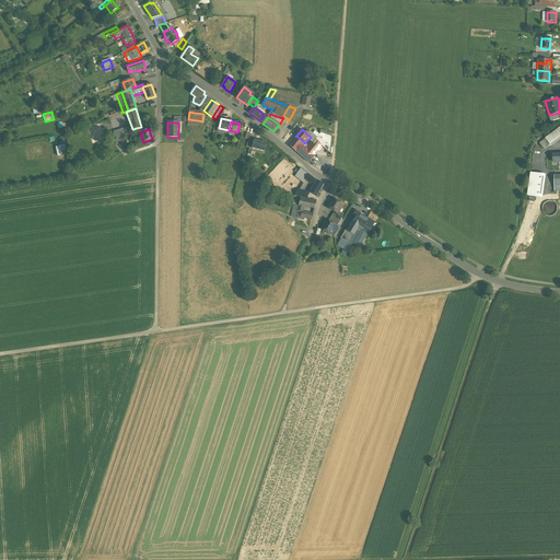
[(316,138),(310,131),(307,135),(311,137),(307,140),(312,143),(314,140),(316,138)]
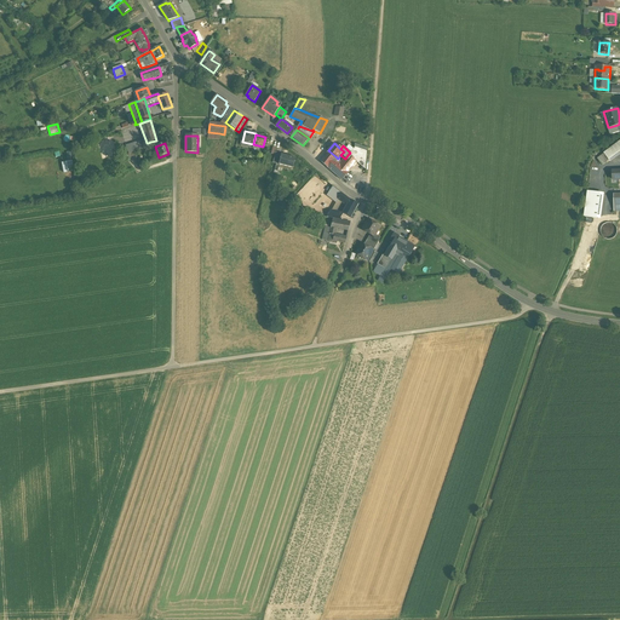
[(348,155),(365,170),(367,153),(355,148),(350,153),(348,155)]
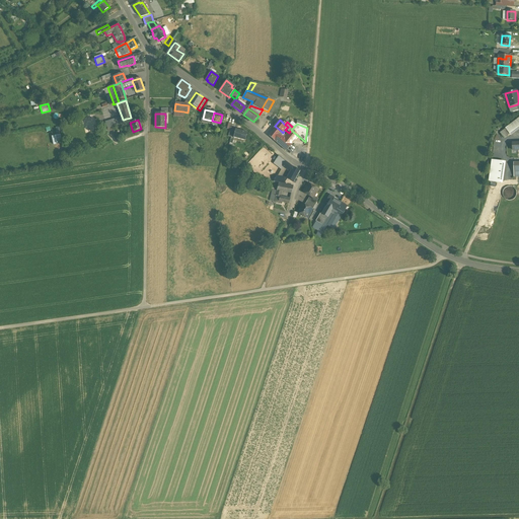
[(515,130),(512,125),(506,129),(510,134),(515,130)]
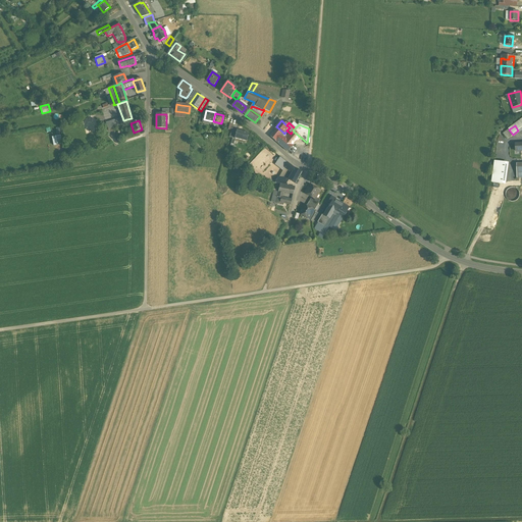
[(282,132),(277,127),(270,137),(275,141),(288,152),(293,145),(285,140),(284,139),(283,141),(279,137),(282,132)]
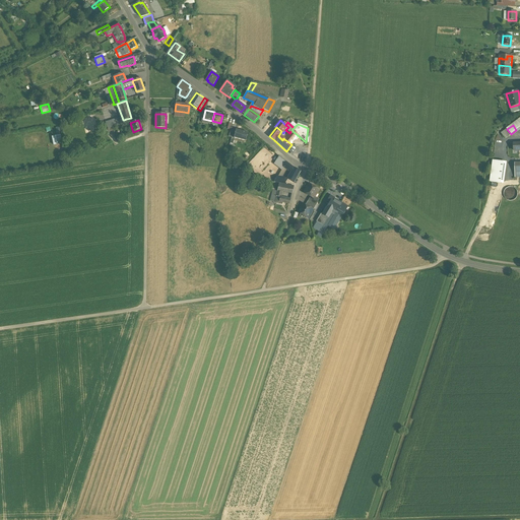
[(505,138),(511,134),(507,129),(501,133),(505,138)]
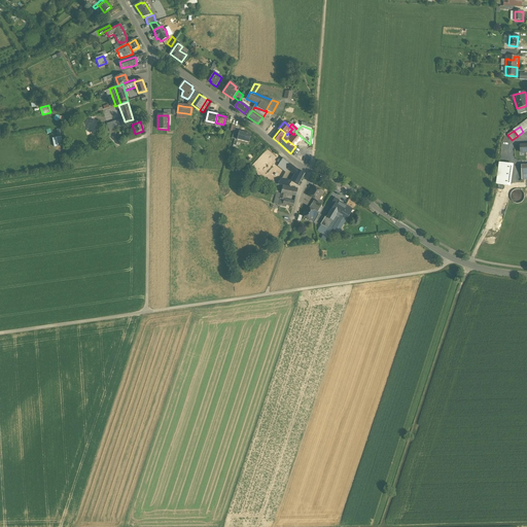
[(238,136),(237,140),(238,140),(249,143),(251,135),(239,132),(238,136)]
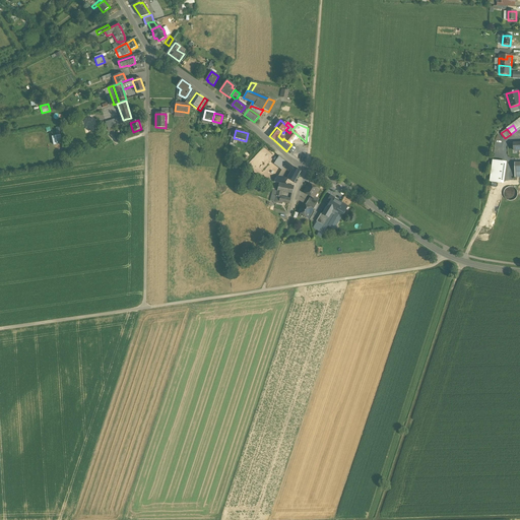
[(291,130),(289,133),(284,139),(291,144),(299,136),(291,130)]
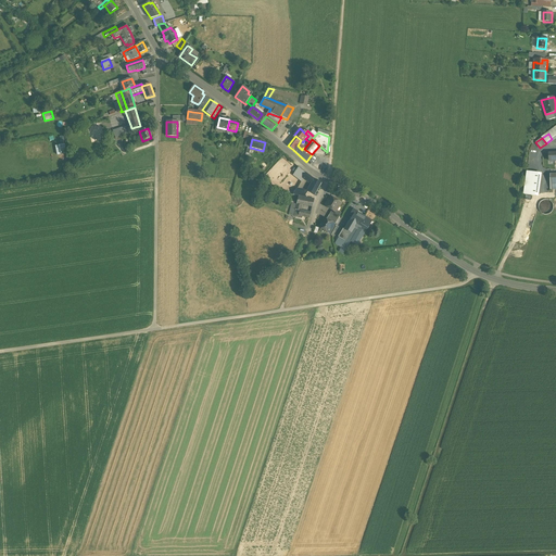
[(314,179),(299,167),(295,172),(303,178),(312,185),(314,179)]
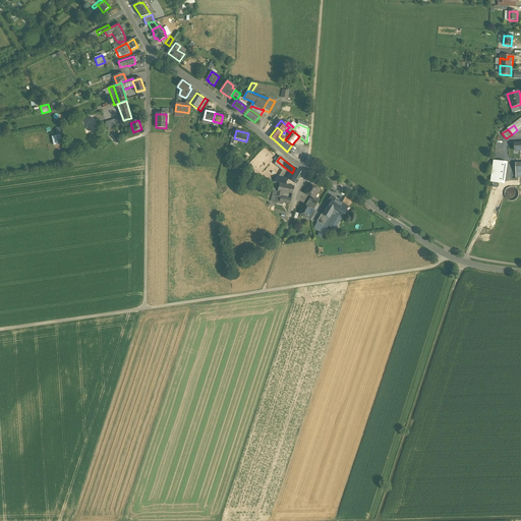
[(284,167),(277,161),(274,164),(281,170),(278,176),(279,176),(280,175),(284,167)]
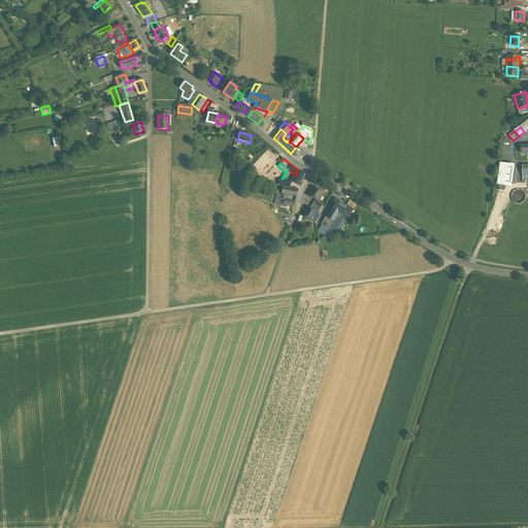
[(510,164),(501,163),(497,185),(508,187),(512,165),(510,164)]
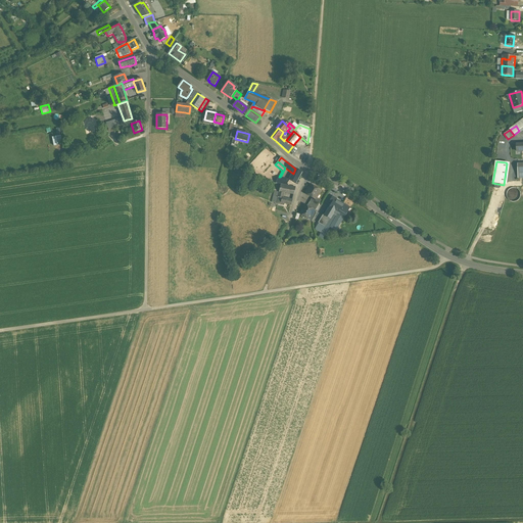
[(301,173),(295,169),(293,174),(291,177),(297,180),(301,173)]
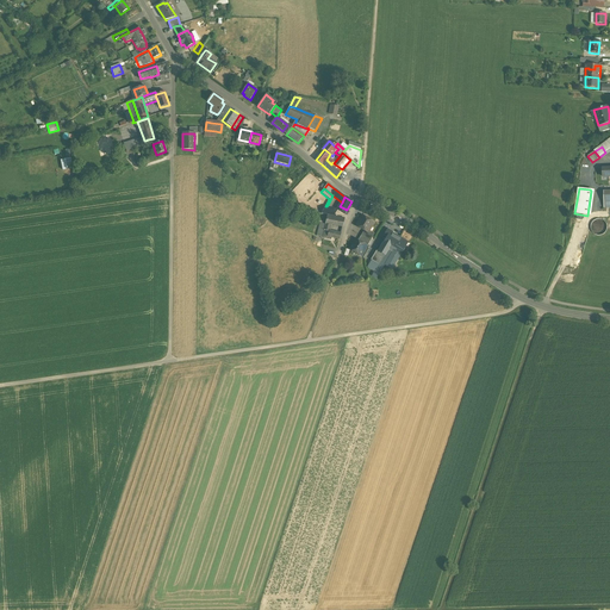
[(337,210),(328,205),(327,206),(325,206),(323,213),(335,216),(337,210)]
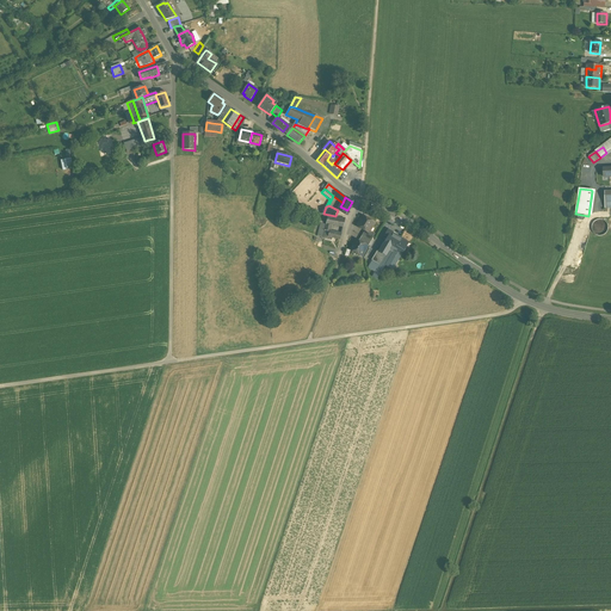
[(345,218),(333,217),(331,224),(338,226),(343,227),(345,218)]
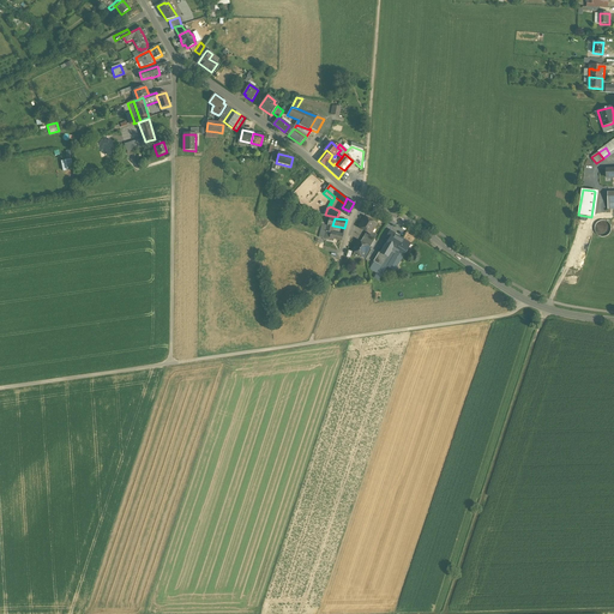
[(372,223),(363,218),(359,228),(366,233),(369,234),(371,232),(373,227),(374,227),(375,226),(374,223),(373,223),(372,223)]
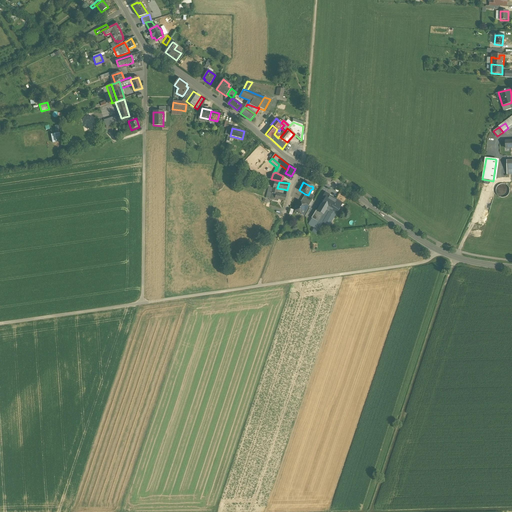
[(509,193),(510,191),(509,188),(507,186),(505,184),(503,184),(500,184),(498,186),(496,188),(496,191),(496,193),(498,196),(500,197),(503,198),(505,197),(508,196),(509,193)]
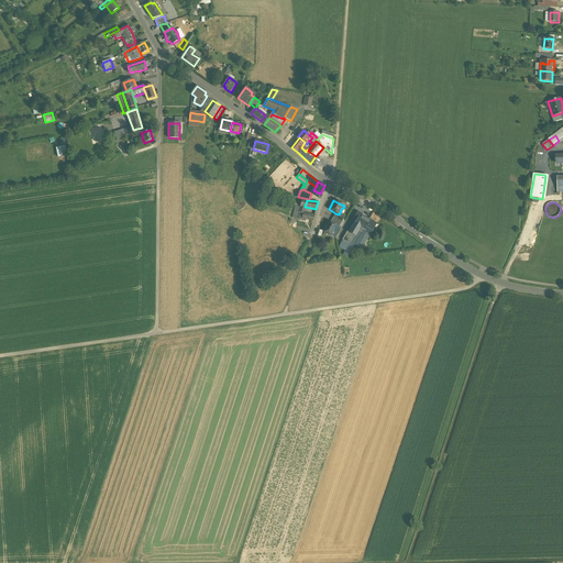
[(339,214),(335,213),(333,218),(342,222),(345,216),(344,214),(343,217),(339,214)]
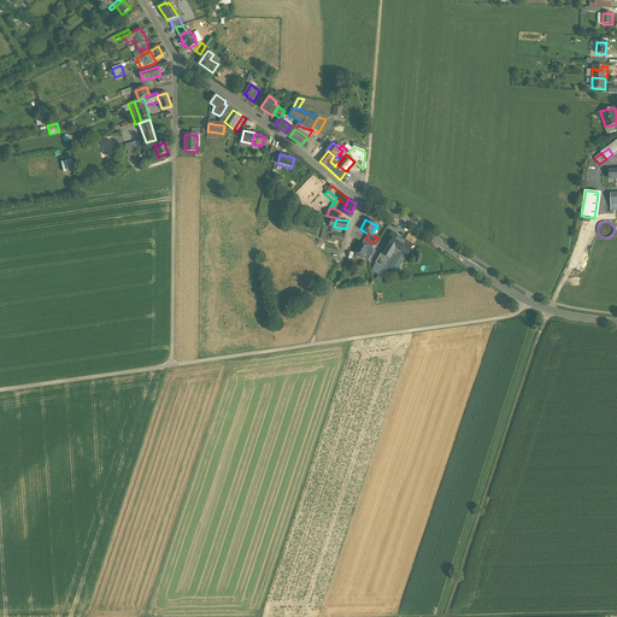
[(375,244),(365,239),(362,244),(370,248),(371,250),(375,244)]
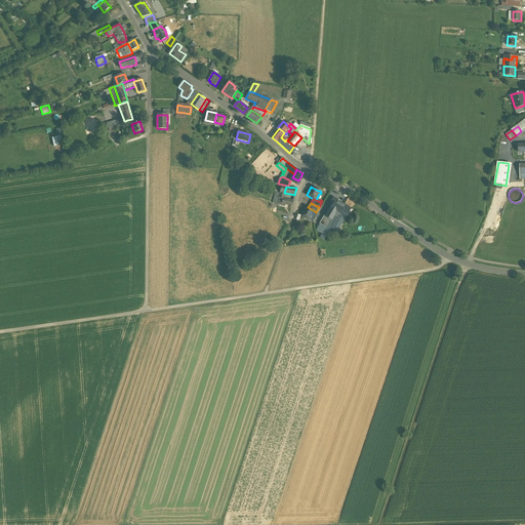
[(334,212),(333,215),(337,217),(338,215),(345,219),(351,209),(340,203),(336,209),(334,212)]
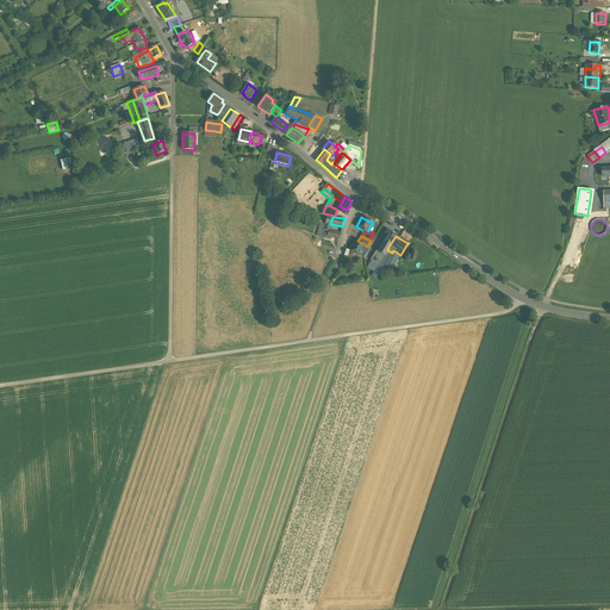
[(358,241),(355,240),(350,249),(358,253),(358,254),(360,255),(361,255),(362,254),(361,253),(366,246),(358,241)]
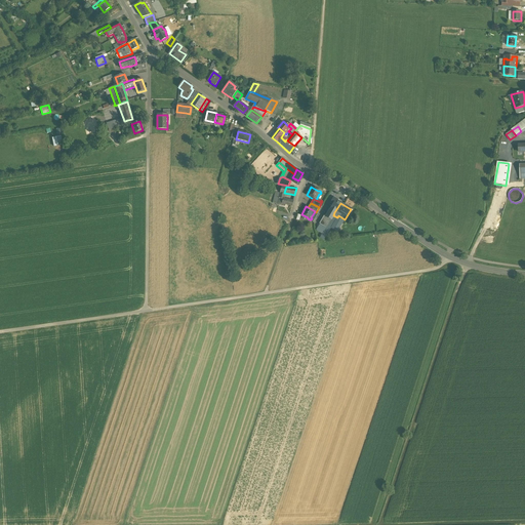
[(325,216),(329,219),(333,212),(334,212),(336,209),(332,207),(331,210),(329,209),(325,216)]
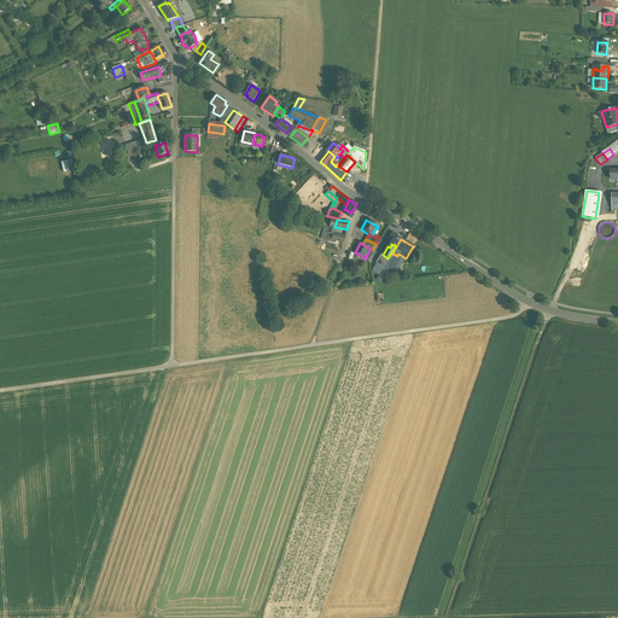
[(383,255),(382,254),(375,263),(383,267),(388,258),(383,255)]
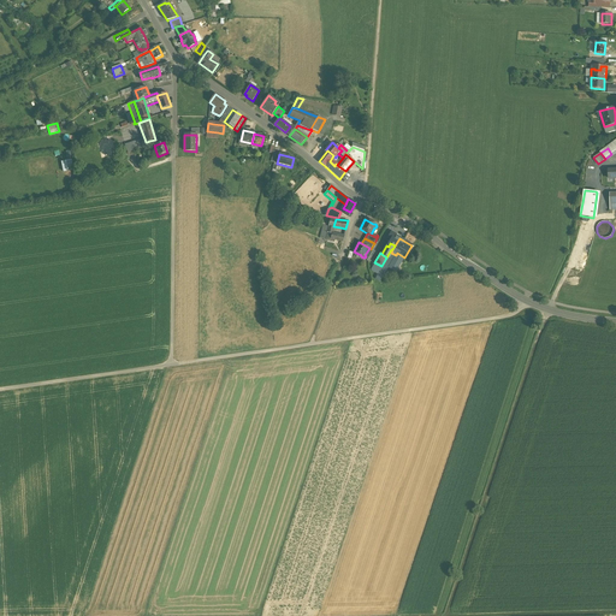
[(388,258),(375,279),(379,282),(388,267),(396,272),(404,258),(397,253),(396,255),(391,253),(388,258)]
